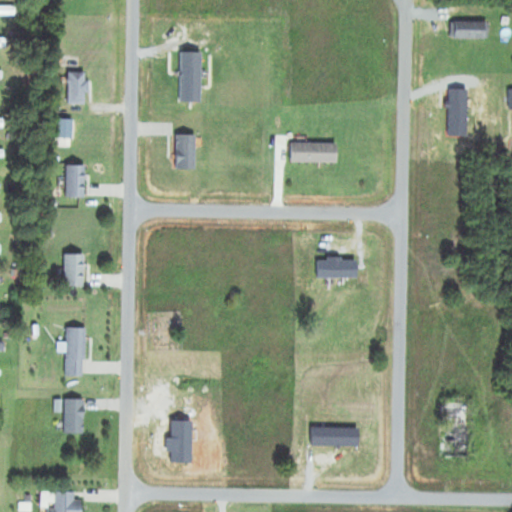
[(0,6),(0,16),(18,16),(18,6),(0,6)]
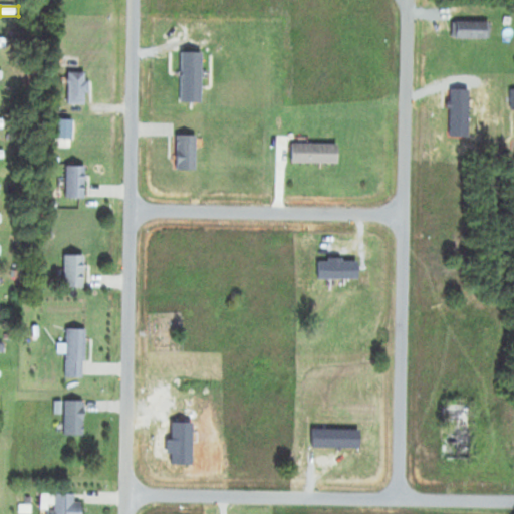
[(492,22),(454,22),(454,40),(492,40),(492,22)]
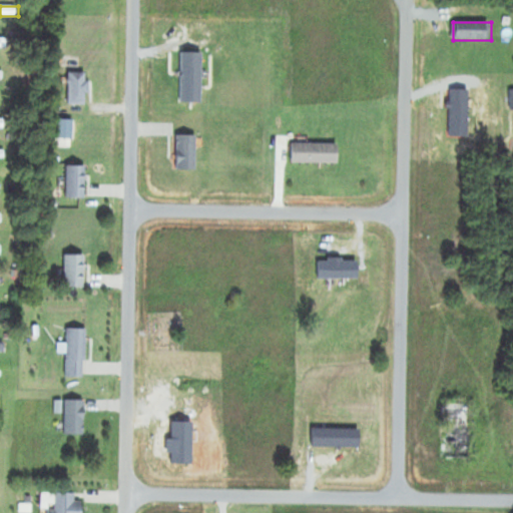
[(89,73),(70,73),(70,105),(89,105),(89,73)]
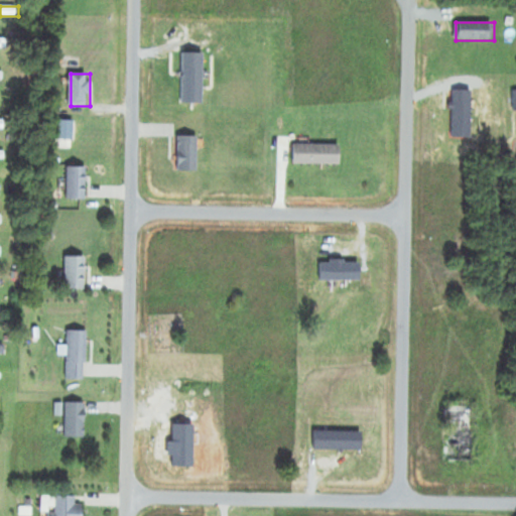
[(178,138),(178,172),(200,172),(200,138),(178,138)]
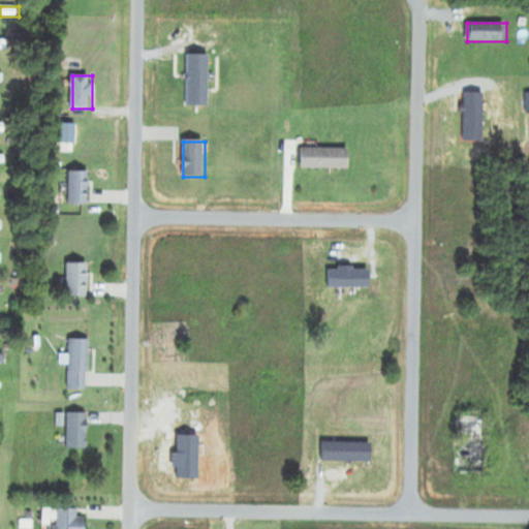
[(350,150),(303,150),(303,169),(350,169),(350,150)]
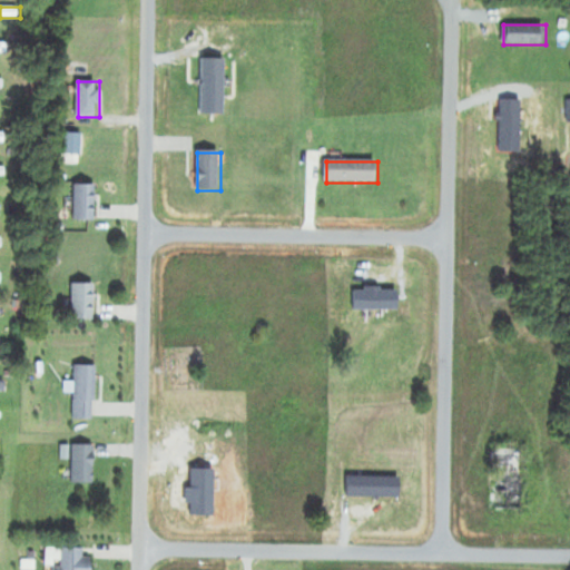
[(97,185),(76,185),(76,220),(97,220),(97,185)]
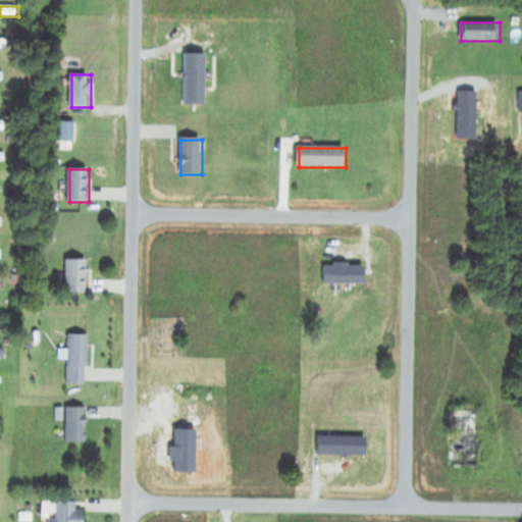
[(67,293),(88,293),(88,260),(67,260),(67,293)]
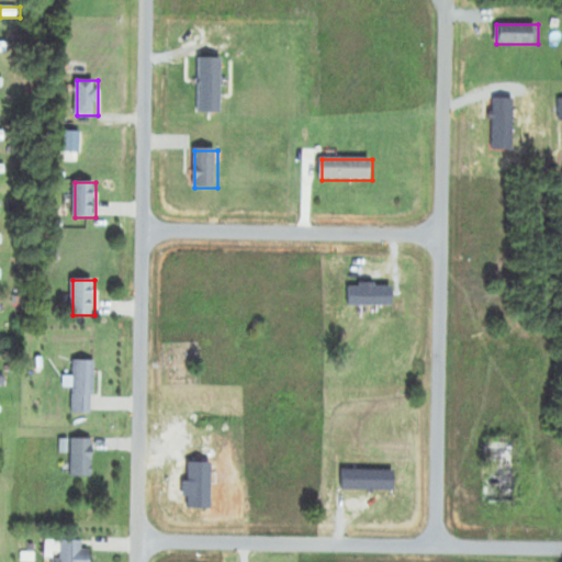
[(94,361),(74,361),(74,414),(94,414),(94,361)]
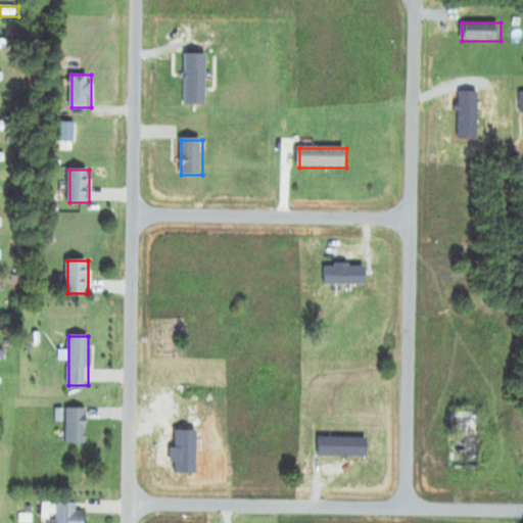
[(88,444),(88,409),(66,409),(66,444),(88,444)]
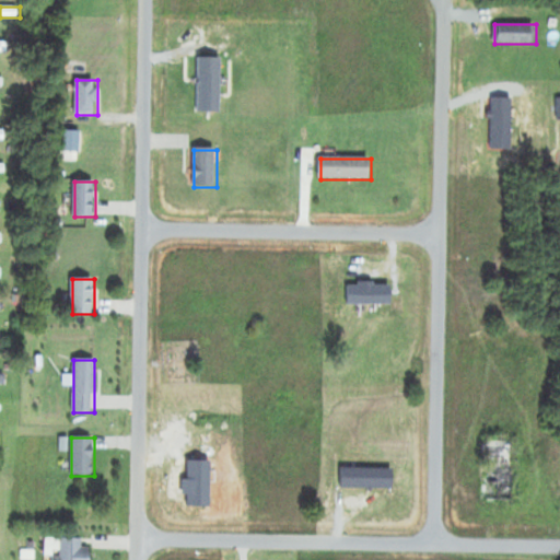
[(54,559),(92,559),(92,549),(82,549),(82,539),(61,539),(61,559),(54,559)]
